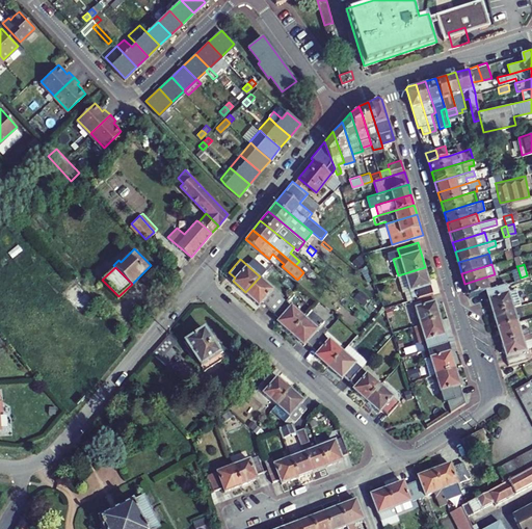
[(432,292),(425,267),(398,275),(405,300),(413,298),(432,292)]
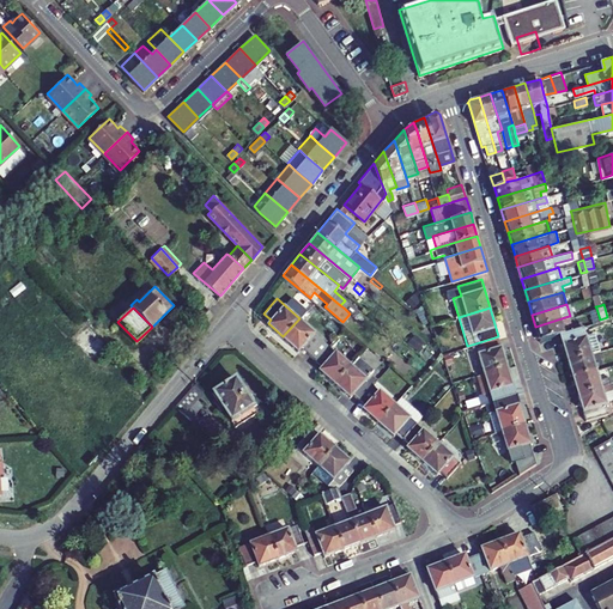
[(600,320),(596,308),(589,310),(594,322),(600,320)]
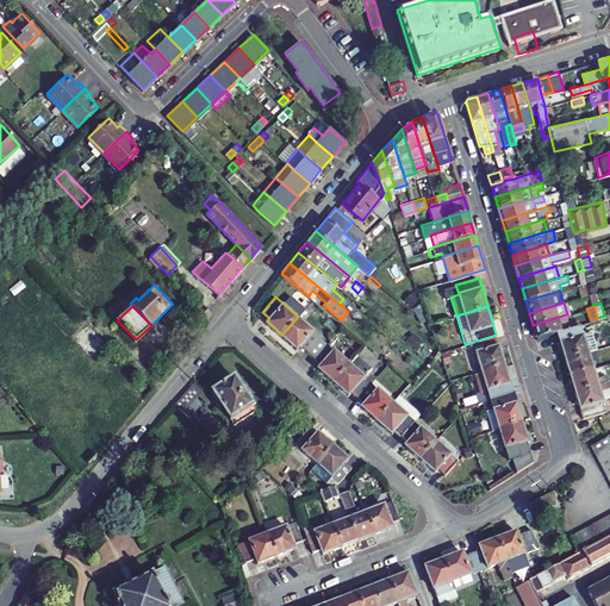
[(537,337),(556,331),(580,324),(579,320),(572,323),(572,322),(568,323),(566,314),(533,325),(537,337)]
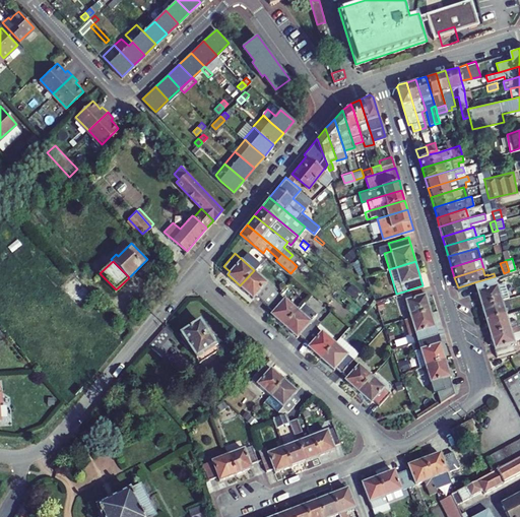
[(278,293),(254,270),(240,285),(253,297),(256,295),(268,305),(278,293)]
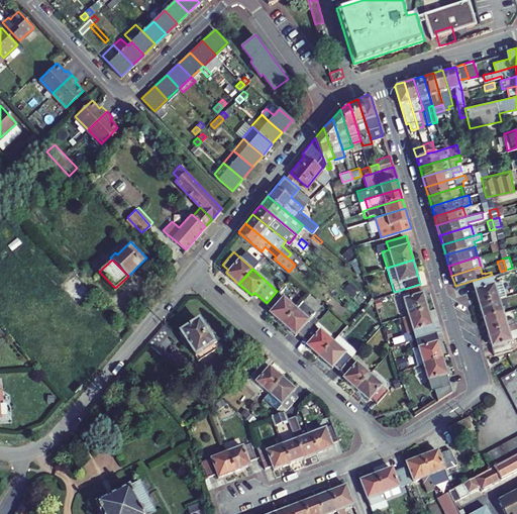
[(90,290),(73,273),(72,274),(88,293),(90,290)]
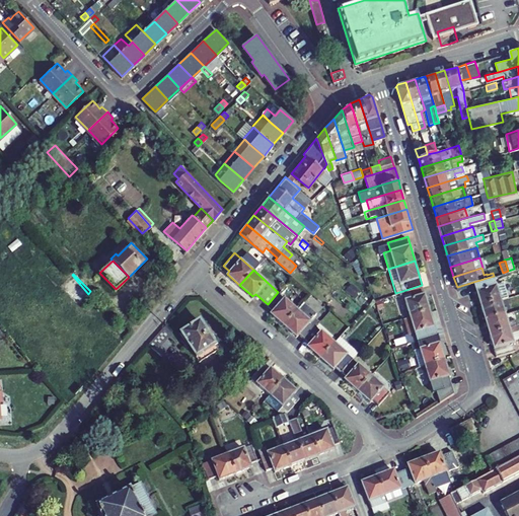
[(88,294),(72,275),(63,285),(79,302),(88,294)]
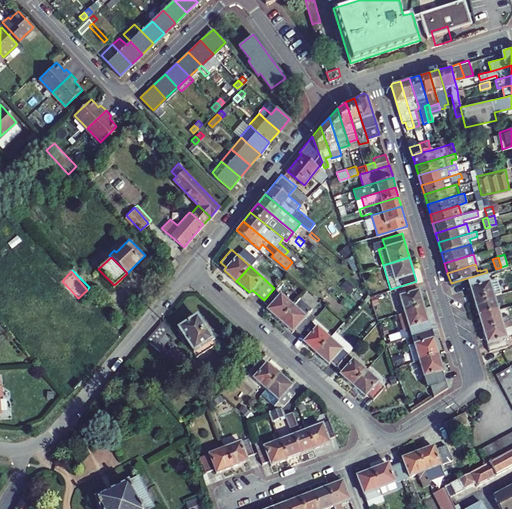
[(496,277),(489,279),(487,272),(467,278),(474,300),(493,294),(501,291),(496,277)]
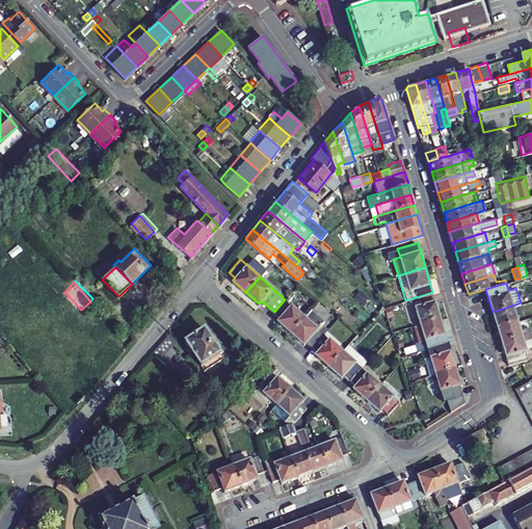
[(440,317),(432,292),(413,298),(420,323),(440,317)]
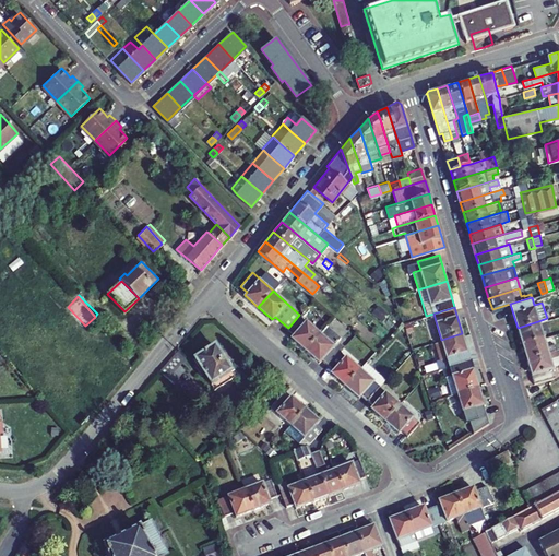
[(320,332),(299,315),(288,328),(294,333),(292,336),(305,349),(320,332)]
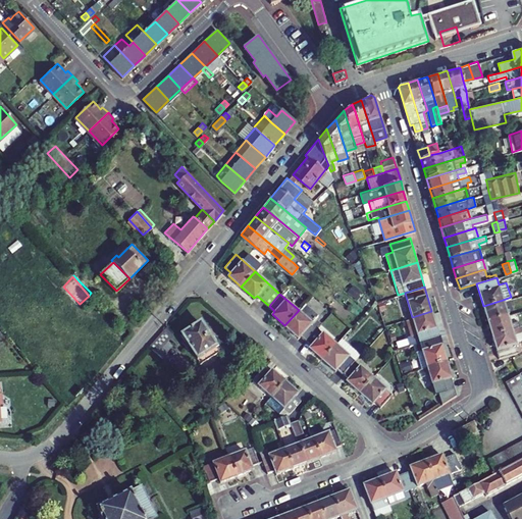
[(507,314),(503,300),(483,306),(487,319),(507,314)]
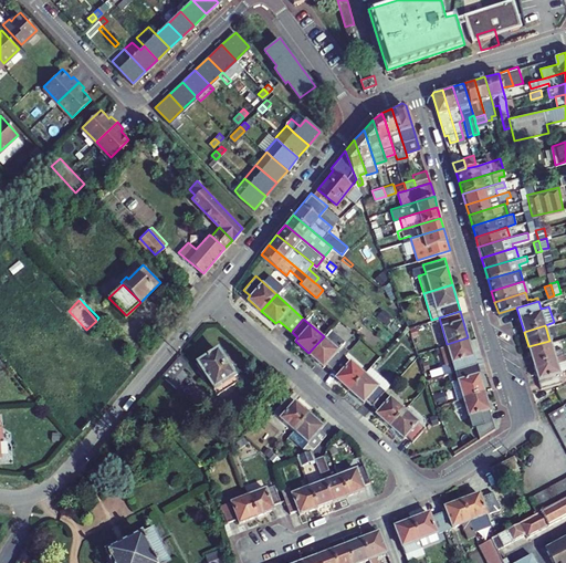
[(344,341),(331,329),(324,336),(308,353),(323,365),(326,363),(332,368),(344,354),(348,350),(342,344),(344,341)]
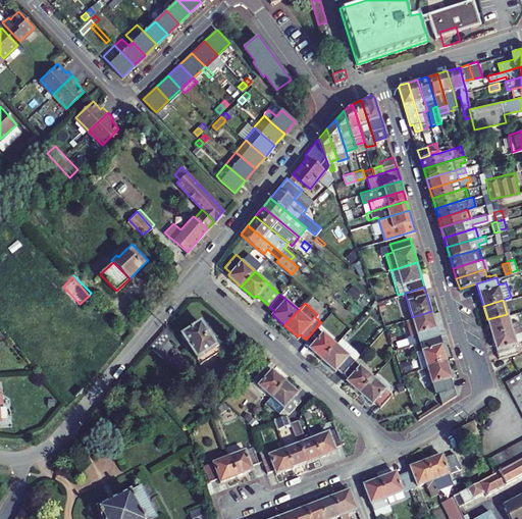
[(438,335),(431,311),(412,317),(408,318),(413,334),(407,336),(410,345),(414,343),(419,342),(438,335)]
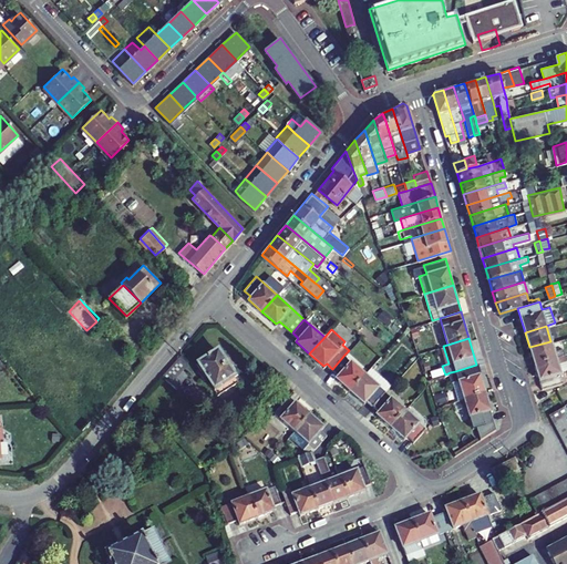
[(554,350),(550,341),(529,347),(534,362),(565,354),(563,348),(554,350)]
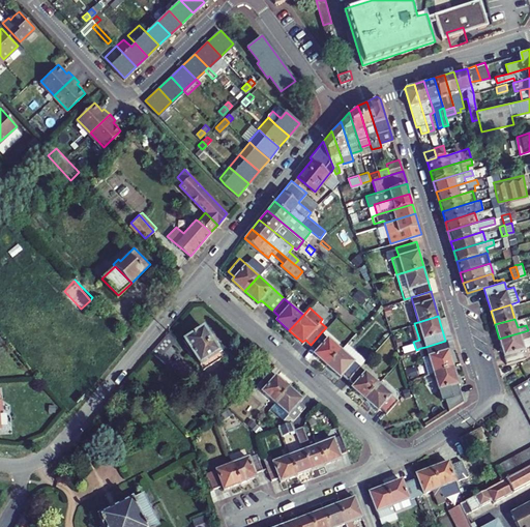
[(214,341),(213,341),(203,325),(184,339),(203,368),(223,355),(219,350),(219,349),(219,346),(217,342),(214,341)]
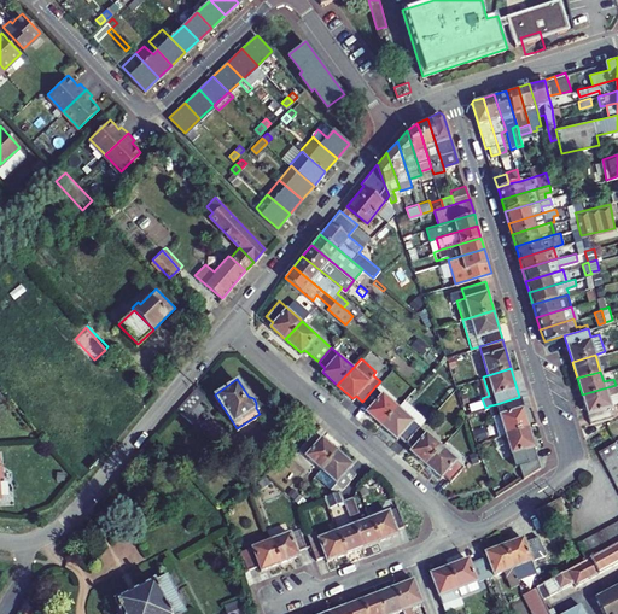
[(197,384),(176,408),(193,422),(205,407),(200,403),(205,396),(197,384)]
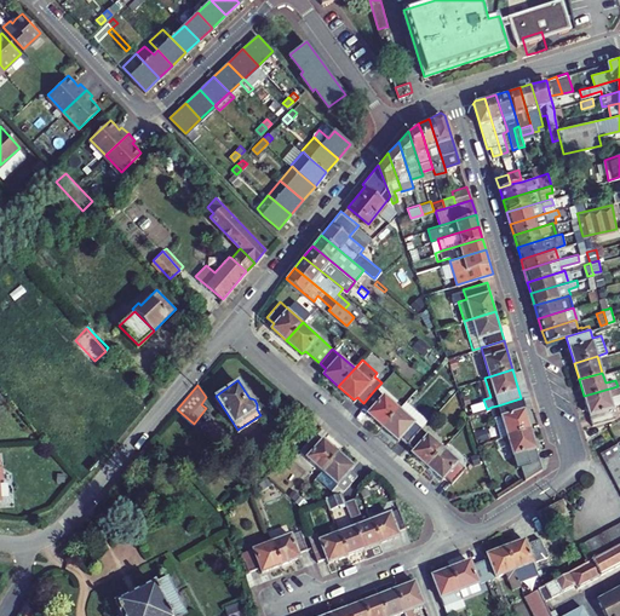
[(619,393),(618,386),(584,396),(592,424),(615,416),(612,404),(619,402),(619,396),(619,393)]
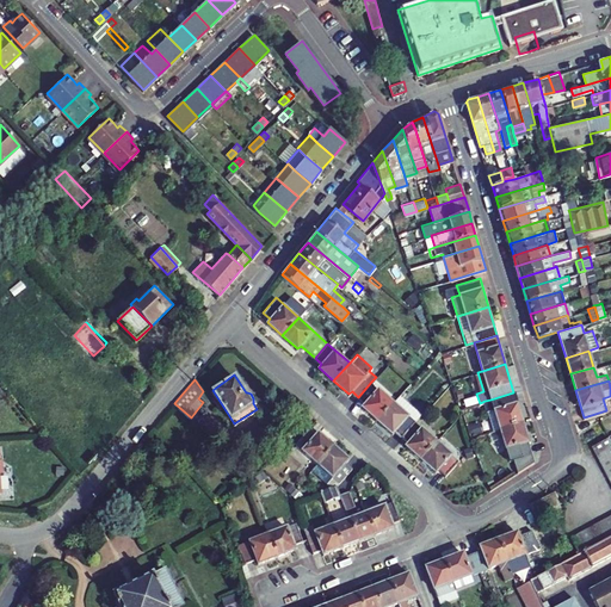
[(393,402),(371,382),(358,397),(365,403),(362,406),(377,420),(393,402)]
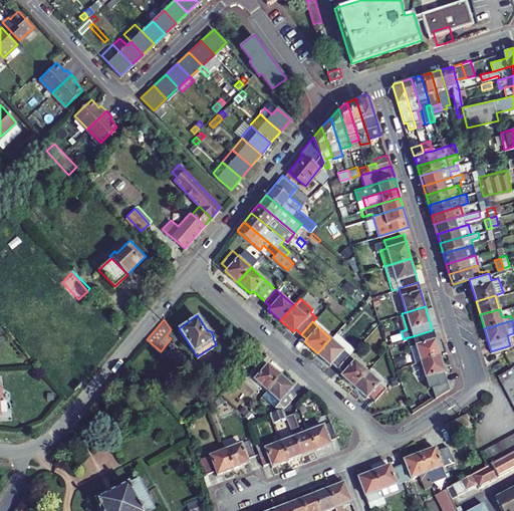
[(440,354),(432,330),(413,336),(415,343),(419,354),(415,355),(417,361),(420,360),(440,354)]
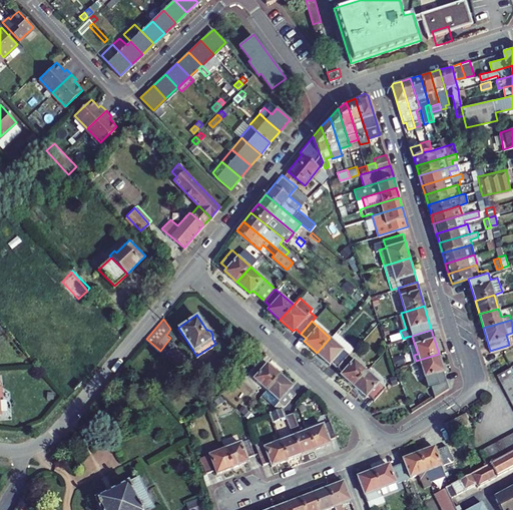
[(354,348),(335,332),(330,338),(348,354),(354,348)]
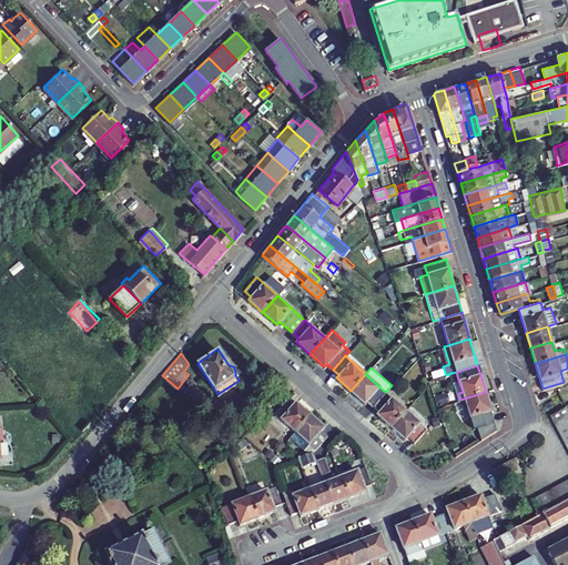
[(385,392),(365,374),(351,391),(364,403),(367,400),(373,405),(385,392)]
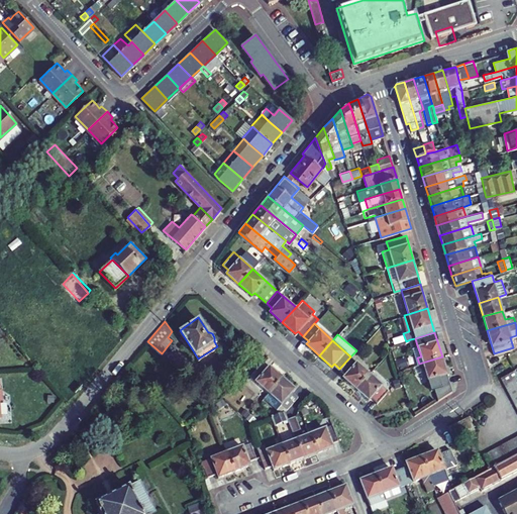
[(370,373),(350,356),(339,369),(345,374),(342,377),(355,388),(370,373)]
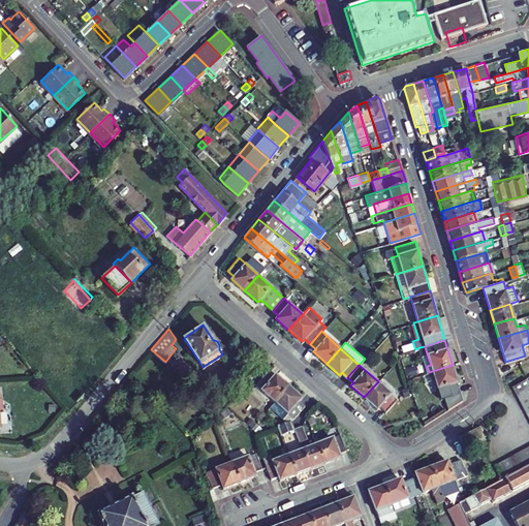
[(460,392),(453,365),(432,371),(439,392),(440,397),(460,392)]
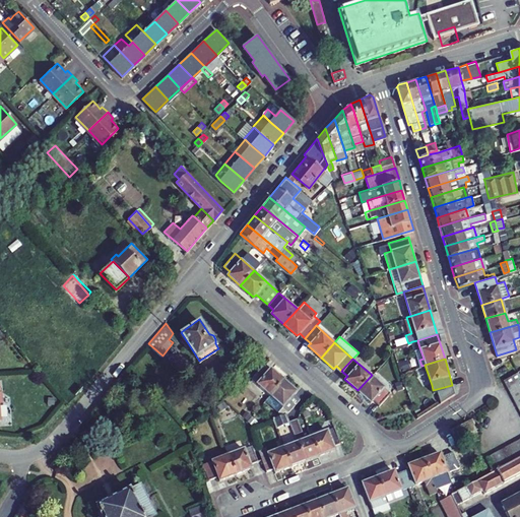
[(283,379),(270,367),(268,370),(262,365),(255,374),(251,377),(257,382),(270,394),(283,379)]
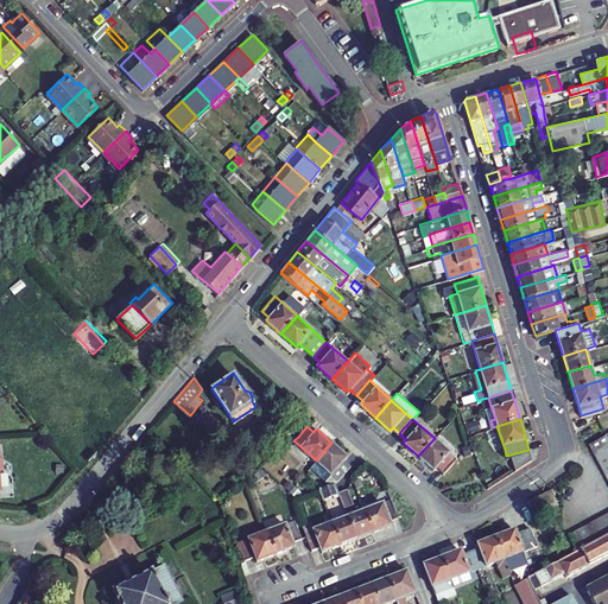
[(607,442),(607,438),(606,433),(589,443),(594,450),(607,442)]
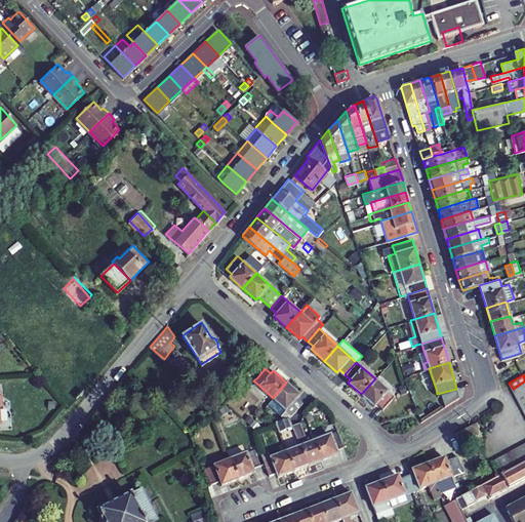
[(394,395),(375,378),(361,394),(374,405),(376,402),(382,408),(394,395)]
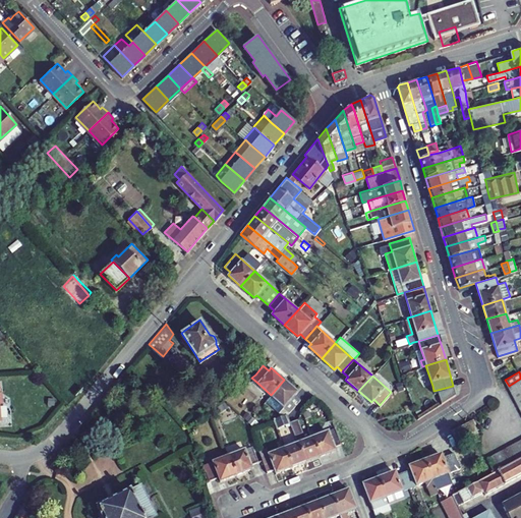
[(520,388),(520,379),(509,386),(512,393),(520,388)]
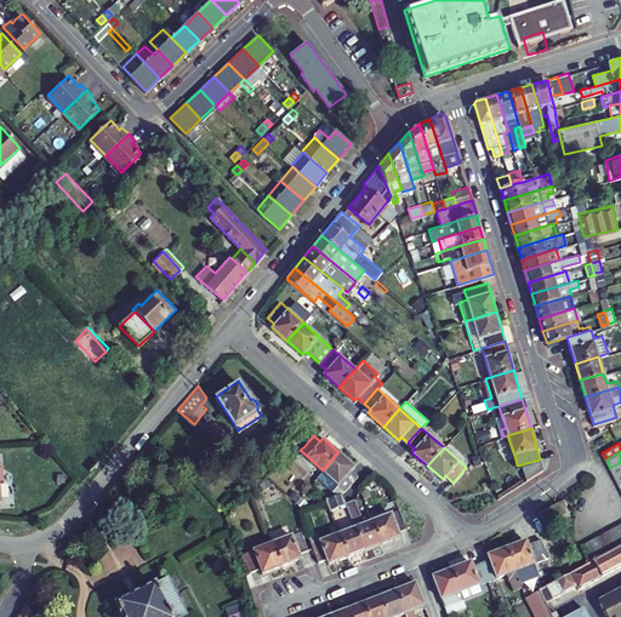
[(354,466),(339,452),(323,470),(345,490),(355,478),(358,475),(351,469),(354,466)]
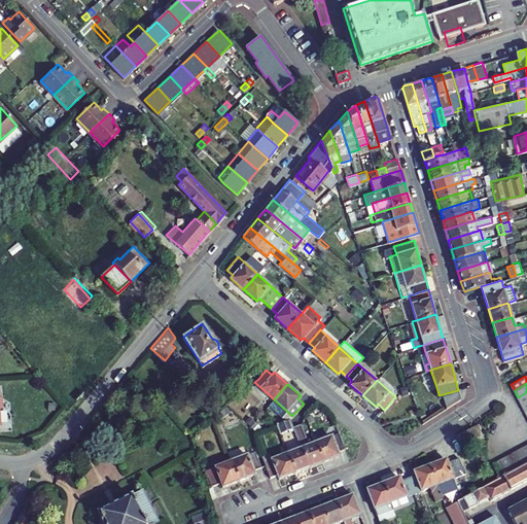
[(526,400),(526,392),(518,397),(521,404),(526,400)]
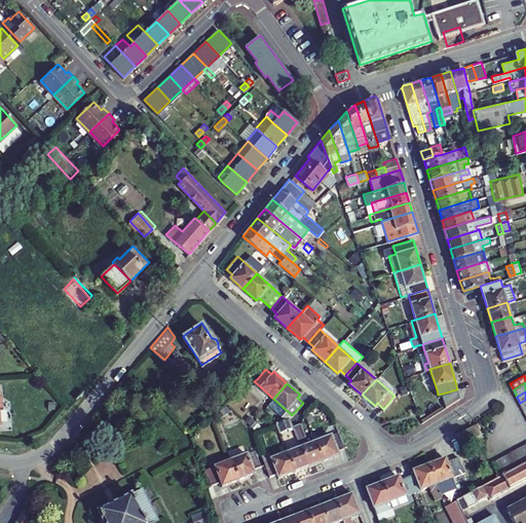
[(292,415),(273,399),(269,403),(287,418),(290,417),(292,415)]
